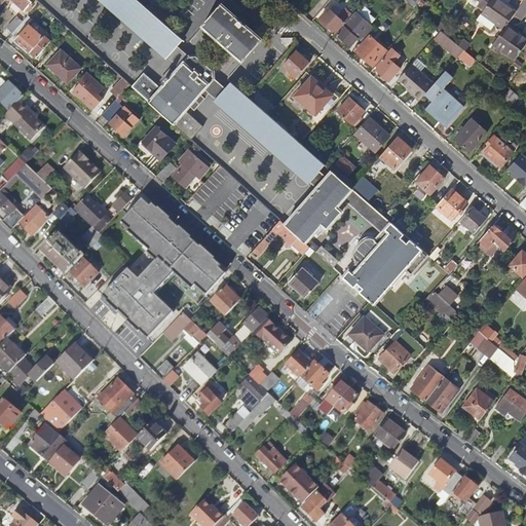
[(12,0),(25,11),(26,10),(29,12),(33,7),(32,6),(33,5),(32,3),(32,2),(29,0),(12,0)]
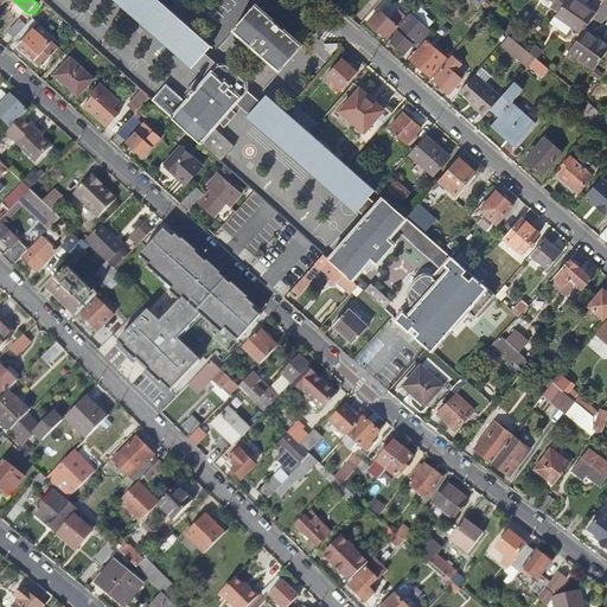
[(115,0),(192,68),(195,64),(204,53),(211,46),(209,44),(193,31),(168,8),(164,5),(158,0),(115,0)]
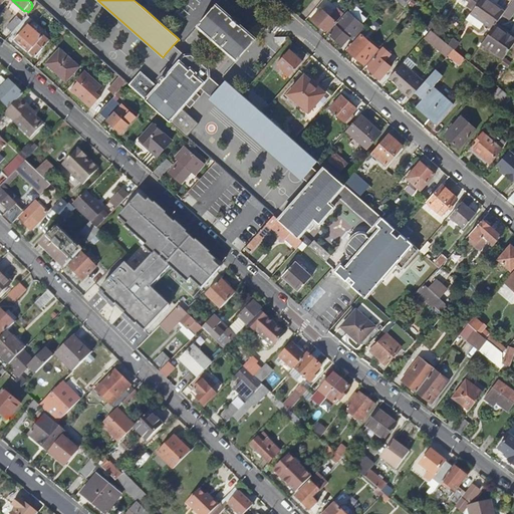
[(503,12),(485,0),(479,0),(472,10),(470,12),(466,19),(479,28),(484,22),(492,28),(495,24),(502,14),(503,12)]
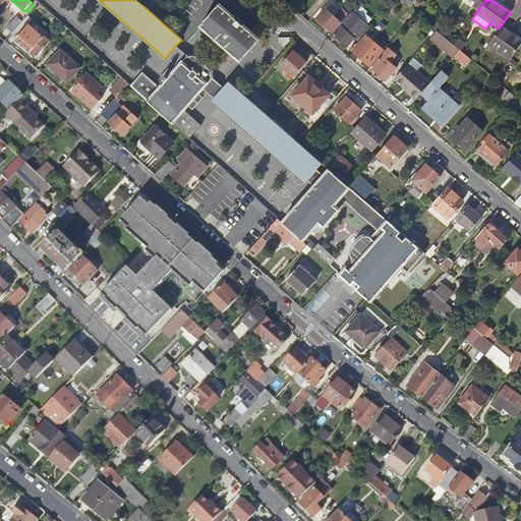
[(475,0),(476,0),(473,6),(478,10),(485,0),(475,0)]
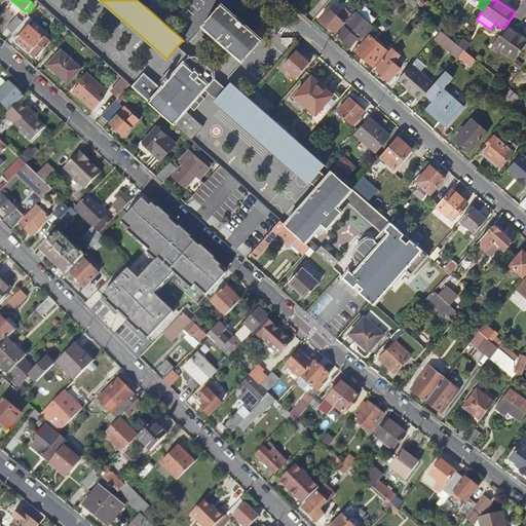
[(525,0),(523,0),(515,12),(514,14),(521,19),(525,10),(525,0)]
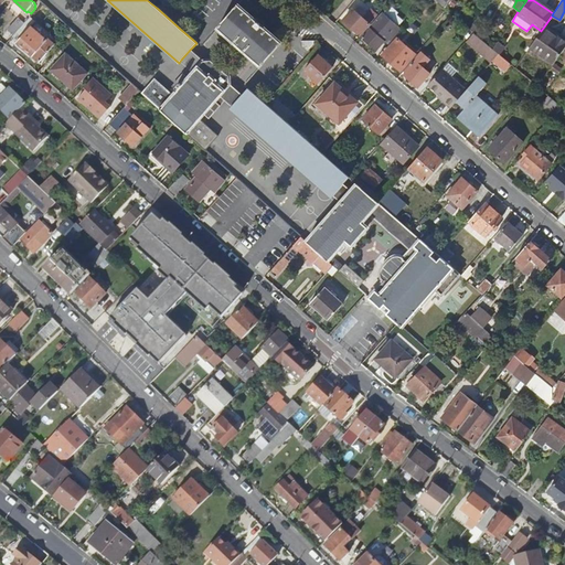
[(227,38),(232,42),(235,42),(245,51),(245,54),(249,57),(252,57),(262,66),(283,43),(265,28),(265,24),(257,18),(255,19),(237,4),(217,27),(227,35),(227,38)]
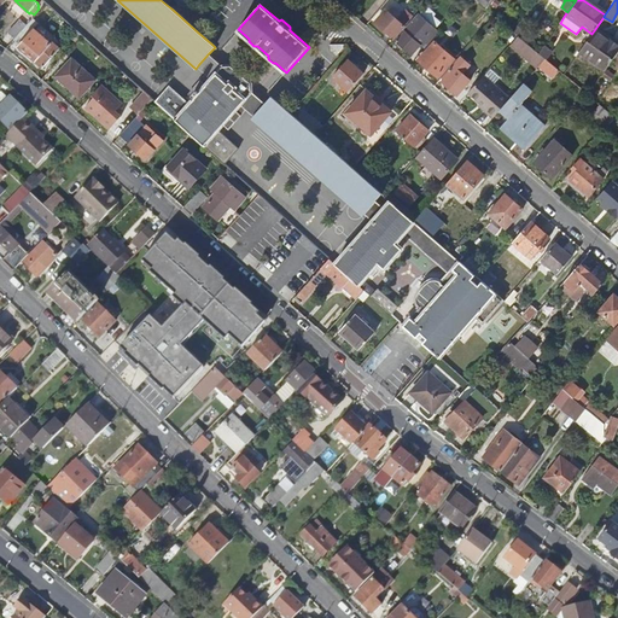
[(394,39),(413,17),(404,10),(397,18),(388,10),(377,23),(394,39)]
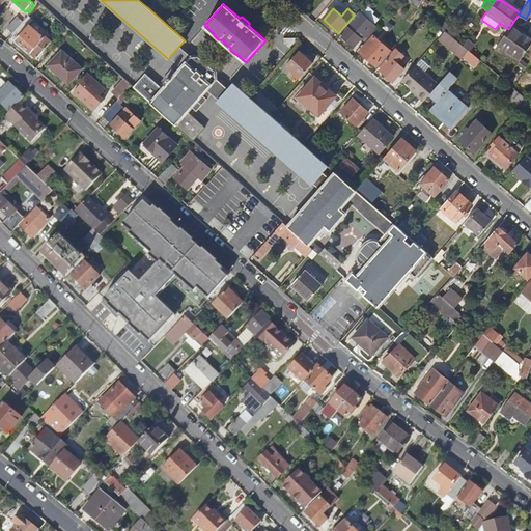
[(17,17),(8,26),(14,32),(24,22),(17,17)]
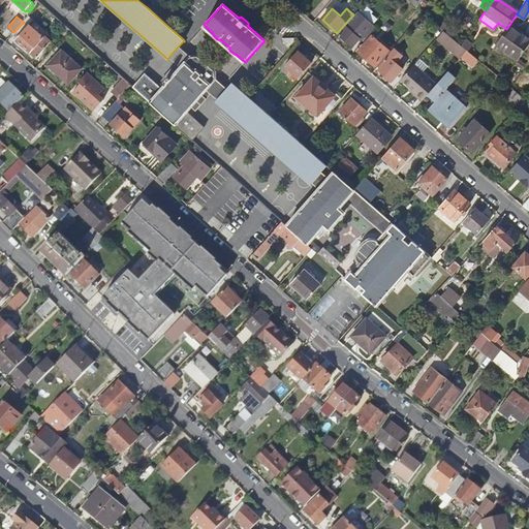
[(12,34),(18,39),(17,39),(37,58),(53,41),(45,35),(44,37),(30,25),(32,23),(27,18),(24,22),(13,32),(12,34)]
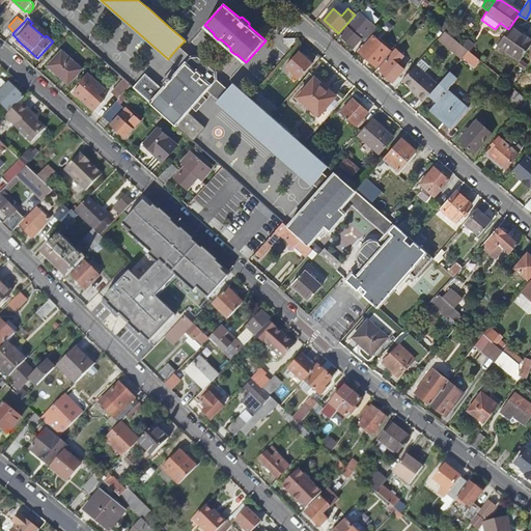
[(348,27),(355,33),(358,29),(352,23),(348,27)]
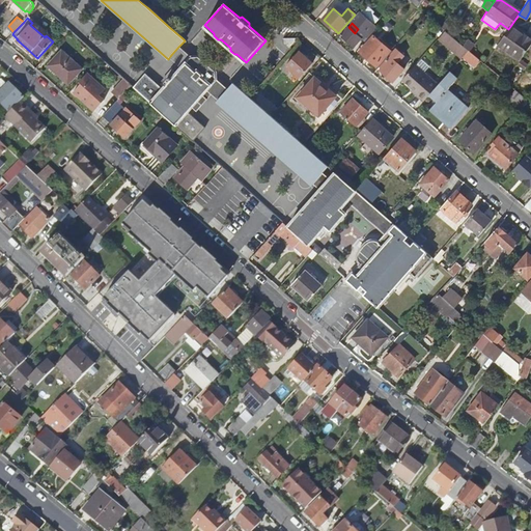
[(508,29),(498,44),(520,59),(530,44),(530,38),(511,25),(508,29)]
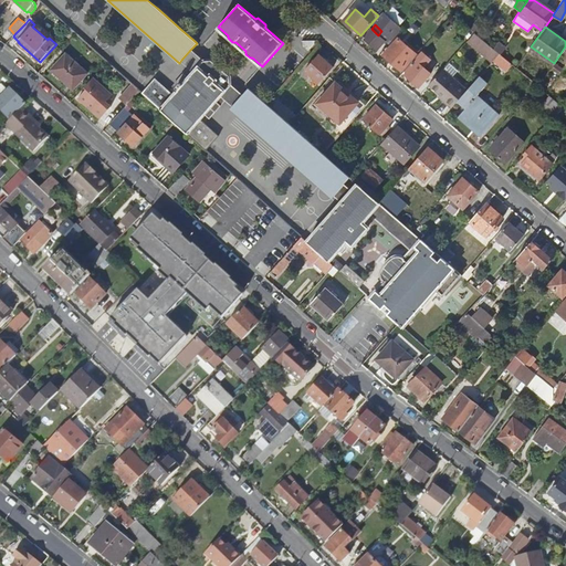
[(364,38),(378,51),(386,42),(378,35),(371,29),(364,38)]
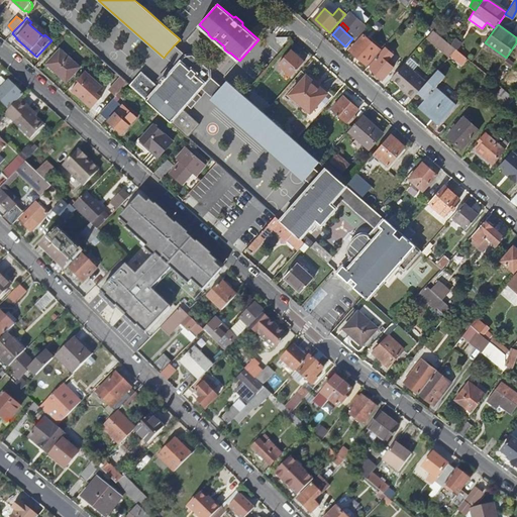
[(431,39),(444,50),(446,52),(452,45),(450,44),(437,32),(431,39)]
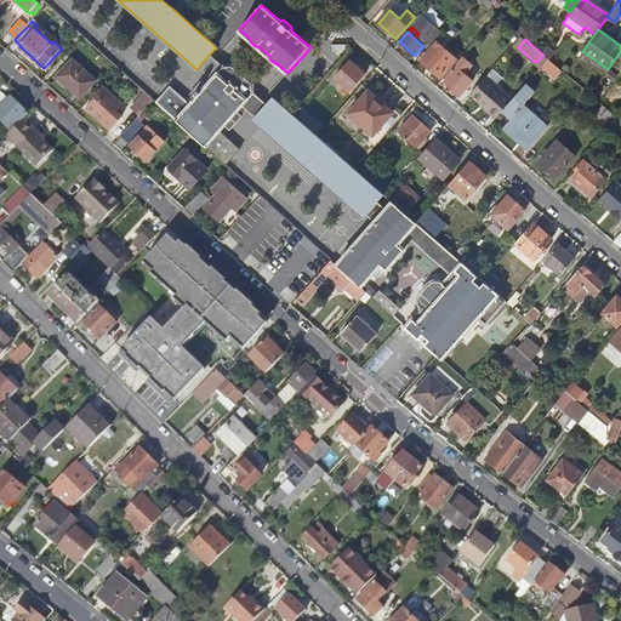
[(422,62),(442,78),(457,61),(438,44),(422,62)]
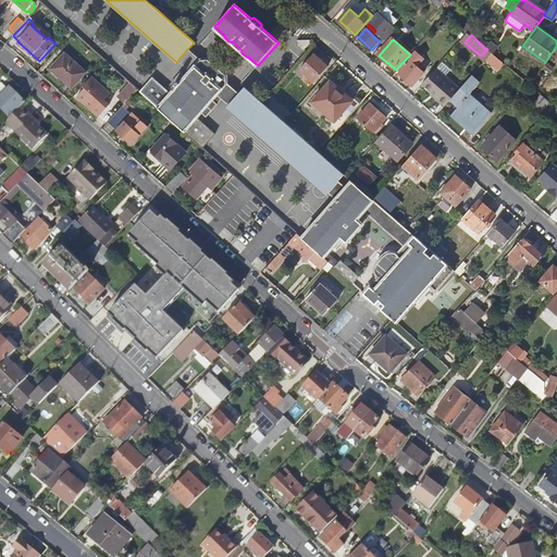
[(304,51),(310,44),(310,40),(298,40),(298,46),(304,51)]
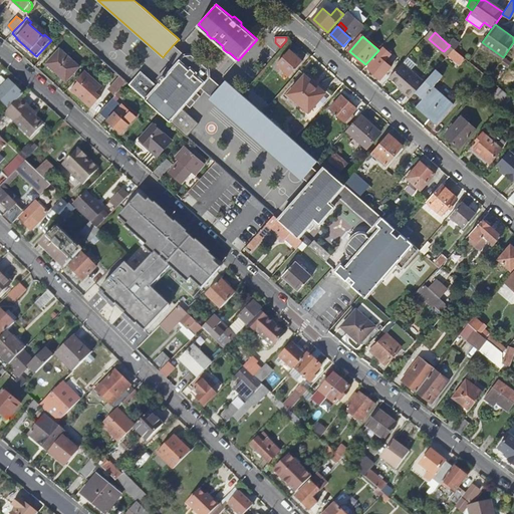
[(165,54),(177,65),(186,56),(173,45),(165,54)]
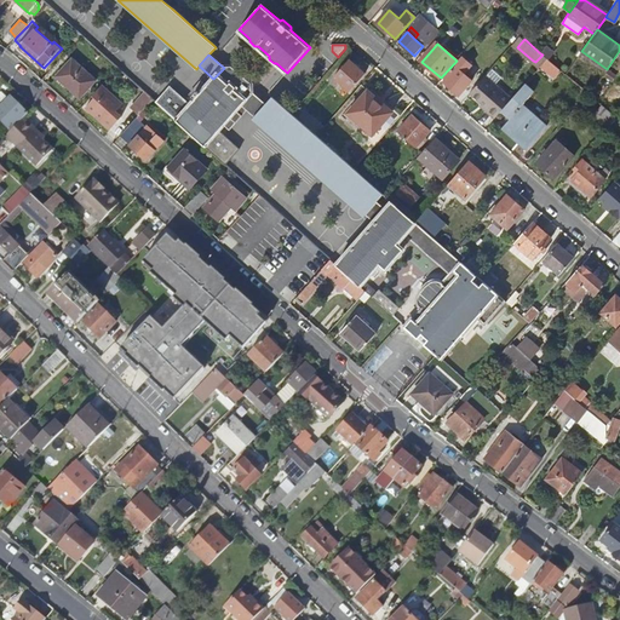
[(543,55),(535,62),(540,67),(547,59),(543,55)]
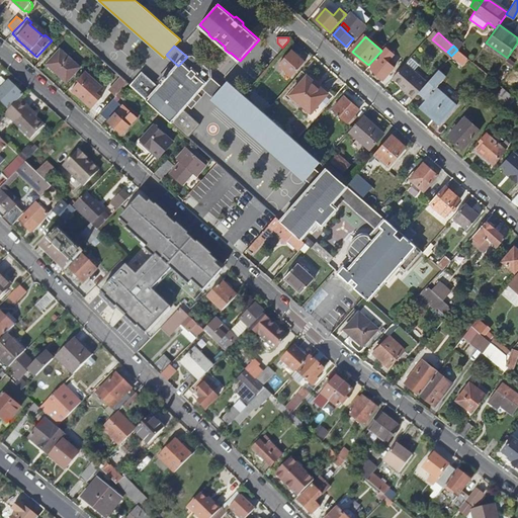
[(48,64),(67,82),(80,66),(61,49),(48,64)]
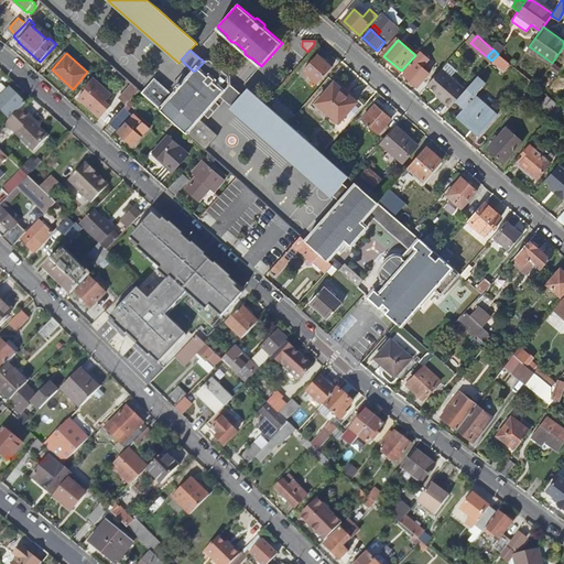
[(429,61),(420,53),(412,62),(404,71),(405,73),(404,74),(419,86),(430,74),(423,67),(429,61)]
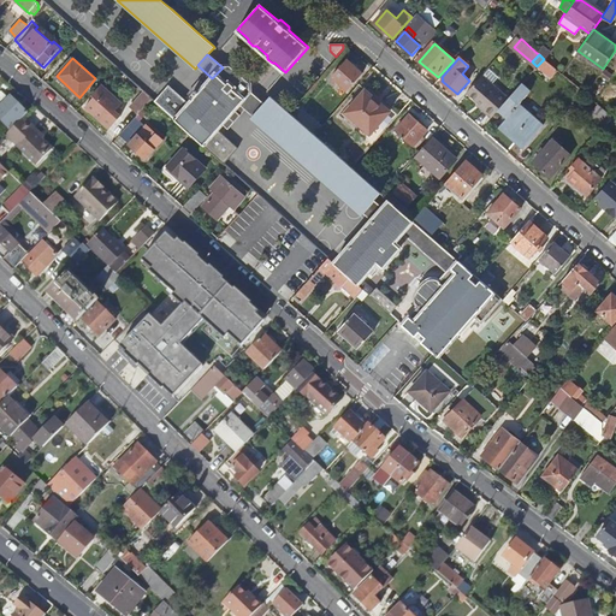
[(537,66),(546,73),(550,77),(552,78),(558,71),(544,59),(537,66)]
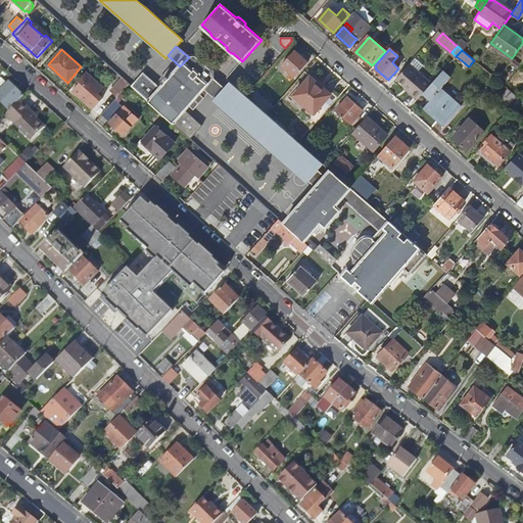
[(452,52),(446,58),(450,62),(456,56),(452,52)]
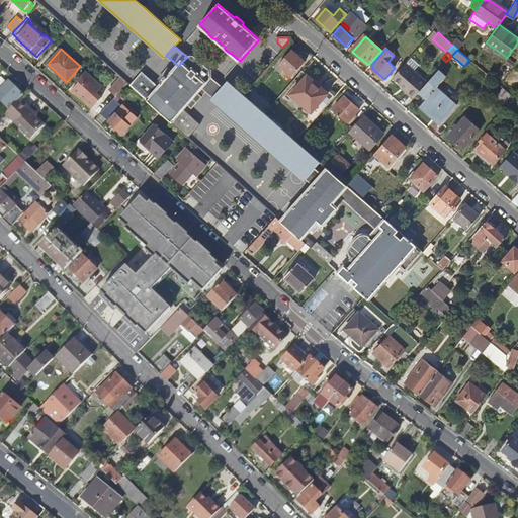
[(292,76),(305,62),(296,55),(294,58),(289,53),(279,65),(292,76)]
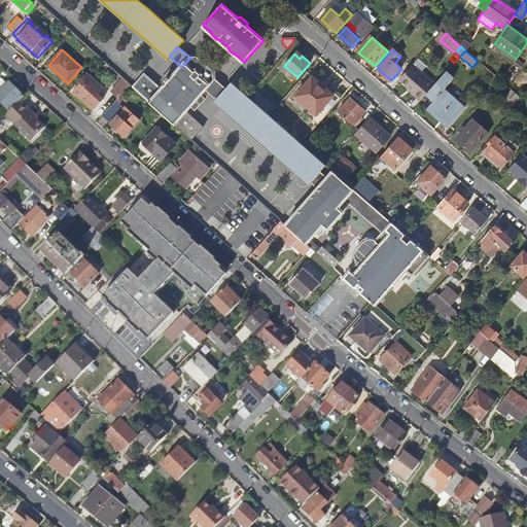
[(133,86),(160,112),(190,139),(191,140),(204,127),(185,110),(206,89),(215,78),(214,72),(198,57),(190,58),(181,67),(170,79),(168,77),(164,82),(166,83),(162,89),(145,73),(133,86)]
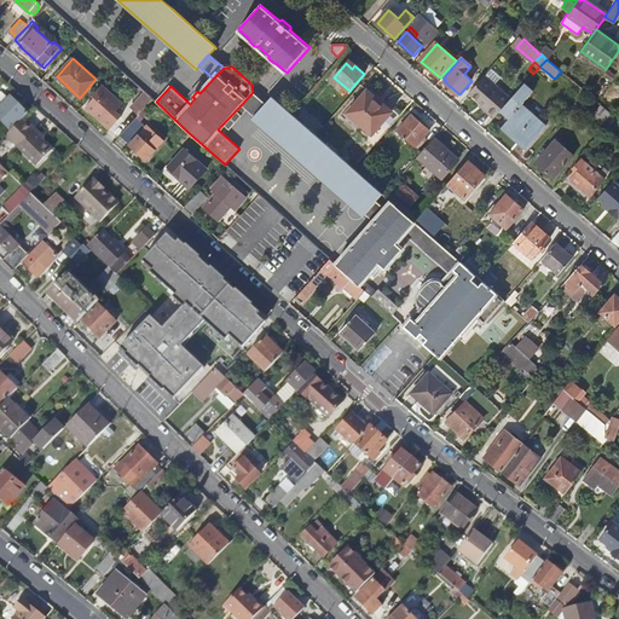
[(468,94),(487,110),(485,111),(490,115),(505,96),(484,76),(468,94)]
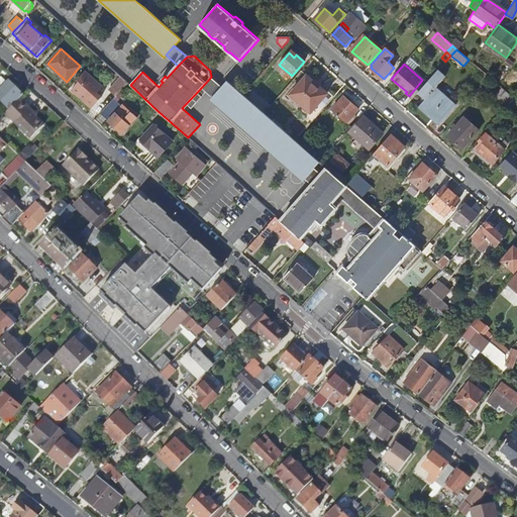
[(71,89),(92,108),(102,97),(96,92),(102,86),(85,71),(82,74),(77,79),(79,81),(71,89)]
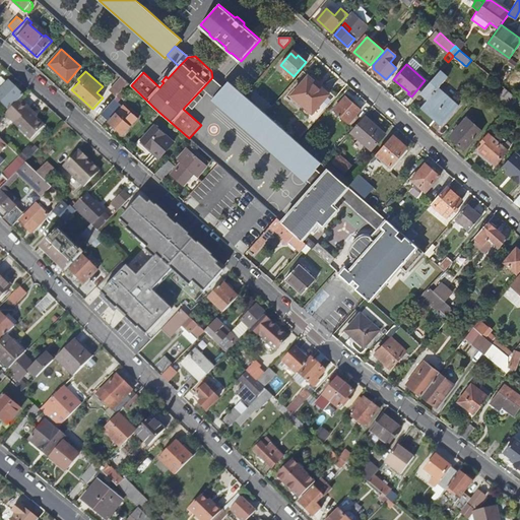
[(430,100),(424,107),(436,118),(435,120),(442,126),(459,106),(439,88),(448,77),(441,71),(430,84),(421,93),(430,100)]
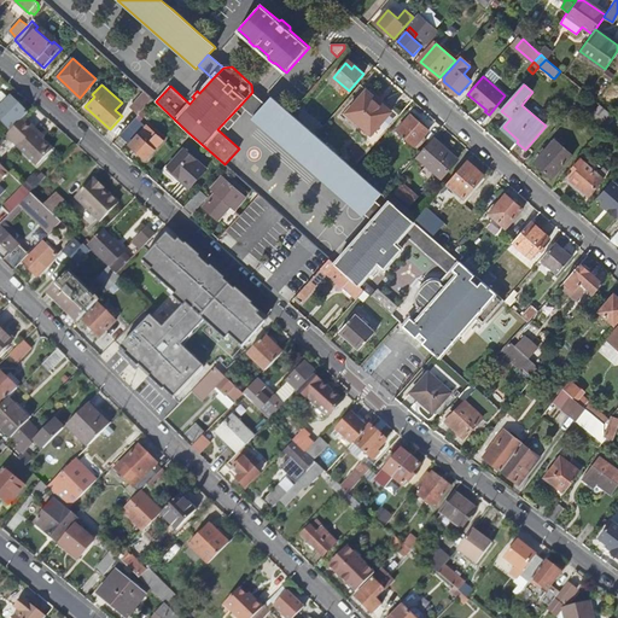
[(348,114),(372,134),(391,112),(367,91),(348,114)]
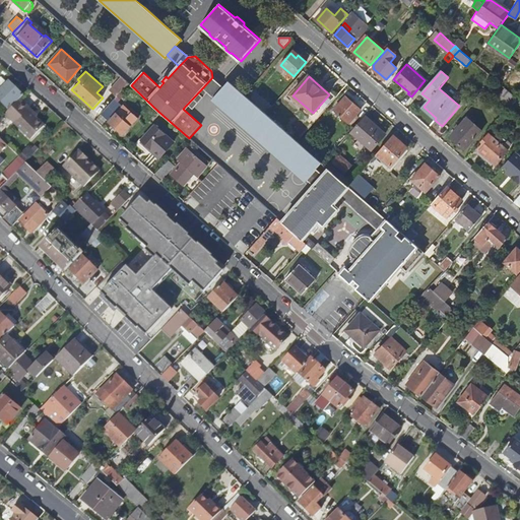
[(203,87),(214,96),(223,87),(212,77),(203,87)]
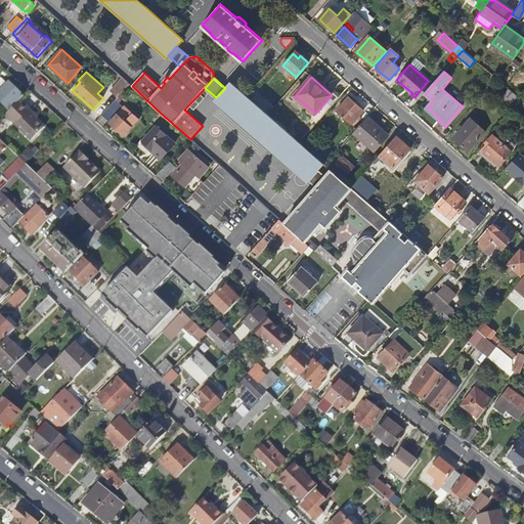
[(123,79),(112,91),(118,96),(129,84),(123,79)]
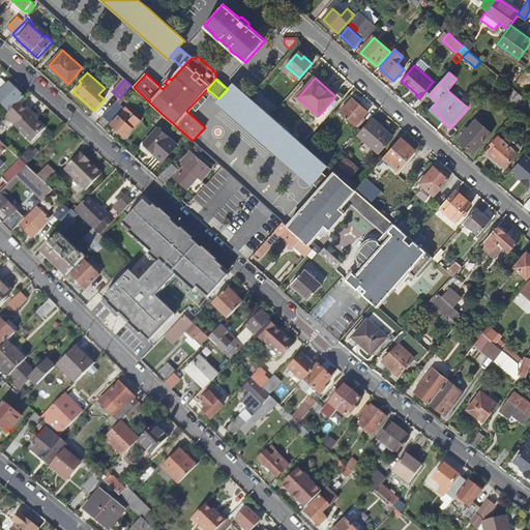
[(433,82),(419,98),(423,102),(430,95),(438,86),(433,82)]
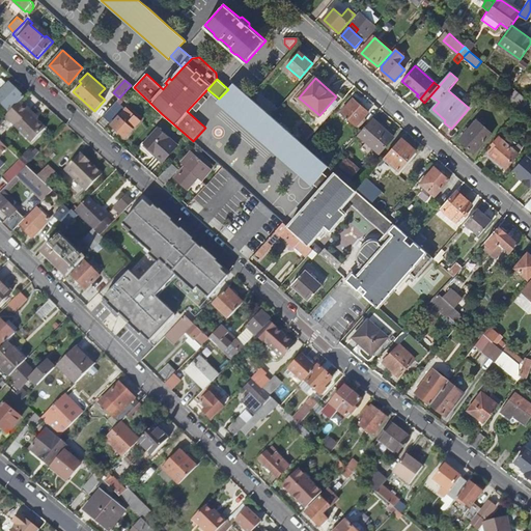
[(0,91),(0,102),(10,112),(20,102),(24,98),(8,83),(0,91)]
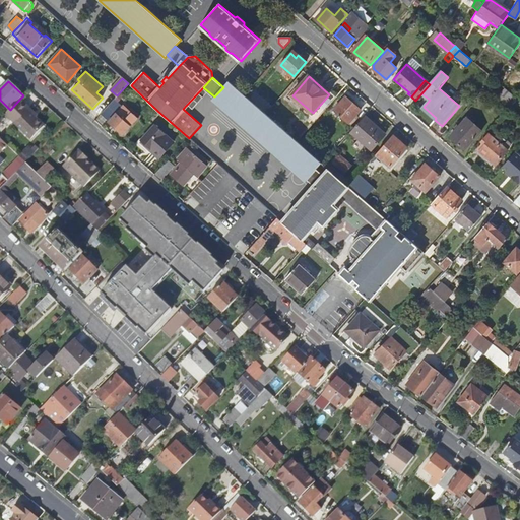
[(212,100),(305,181),(307,179),(316,169),(321,164),(297,142),(265,114),(246,96),(243,93),(231,83),(229,81),(223,87),(214,96),(212,100)]
